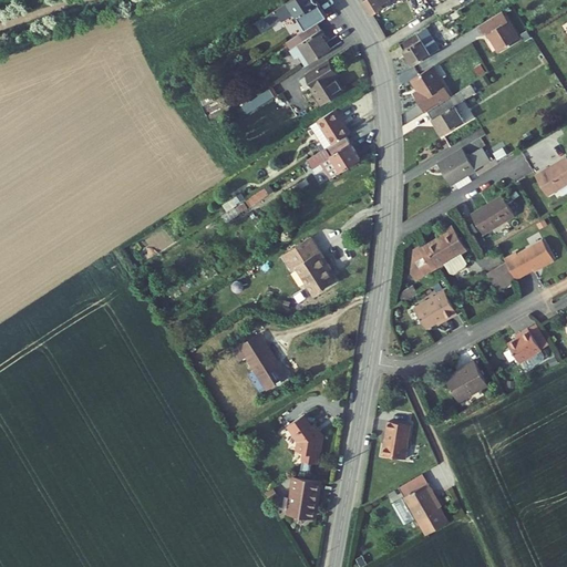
[(313,0),(297,0),(265,22),(269,29),(279,22),(281,26),(295,17),(299,24),(320,10),(313,0)]
